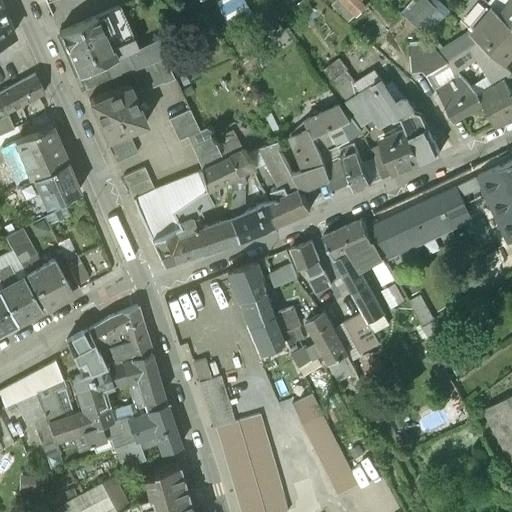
[(367,0),(334,0),(353,19),(370,2),(367,0)]
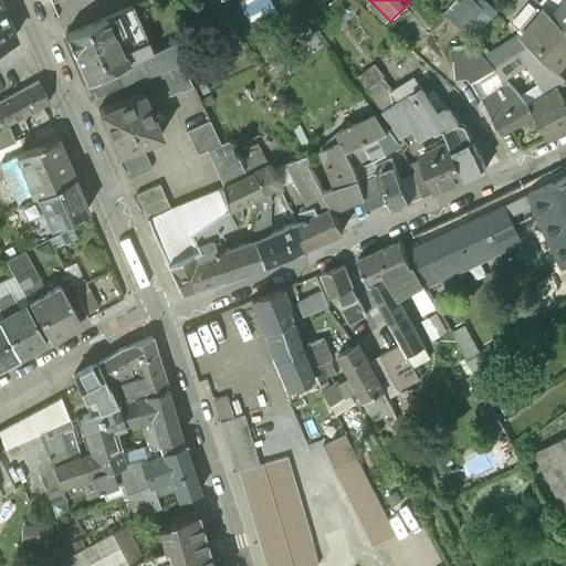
[(565,0),(554,14),(565,25),(565,0)]
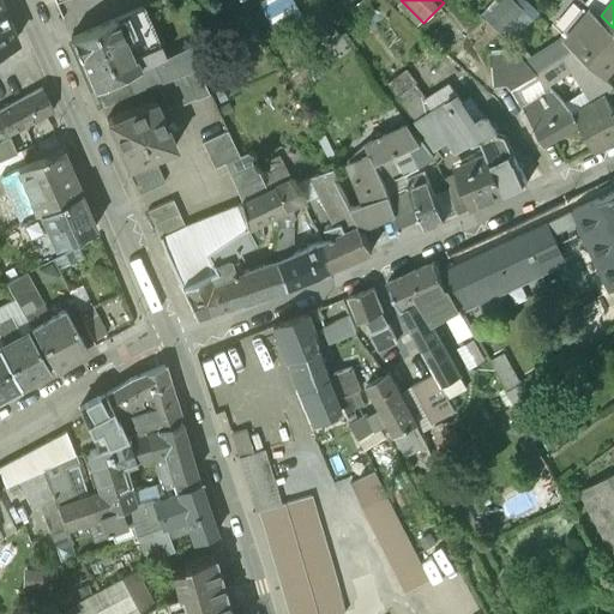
[(0,46),(16,41),(0,2),(0,46)]
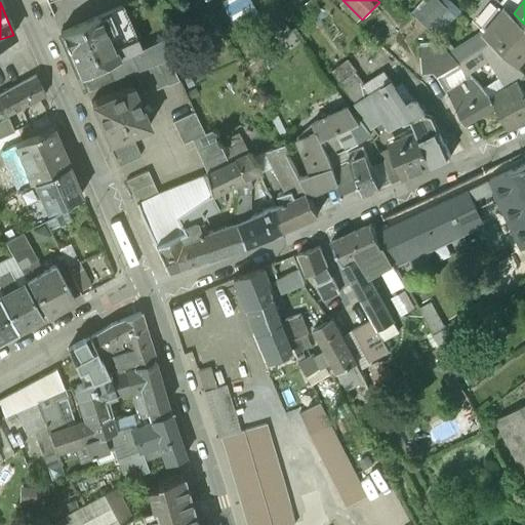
[(437,2),(429,15),(443,24),(451,10),(437,2)]
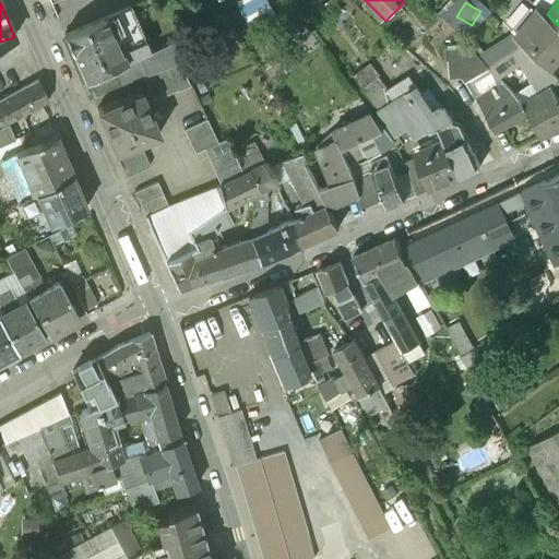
[(129,4),(105,16),(126,61),(138,56),(146,73),(155,70),(158,68),(167,66),(179,61),(180,61),(200,52),(191,33),(150,51),(129,4)]
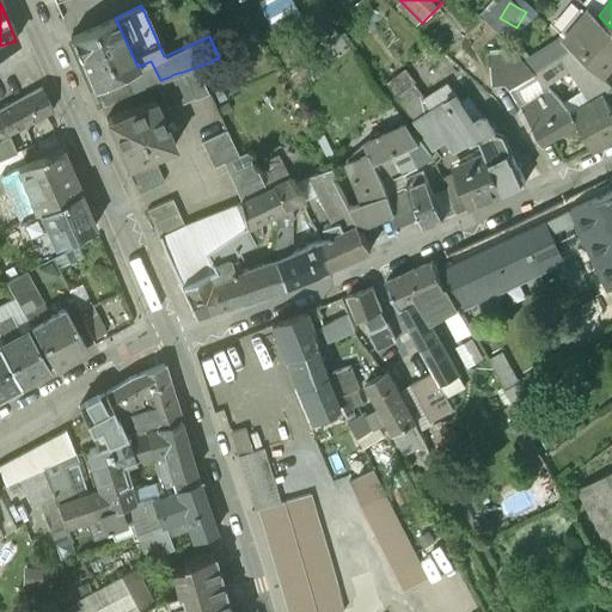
[(589,7),(564,37),(604,74),(611,62),(611,28),(599,16),(589,7)]
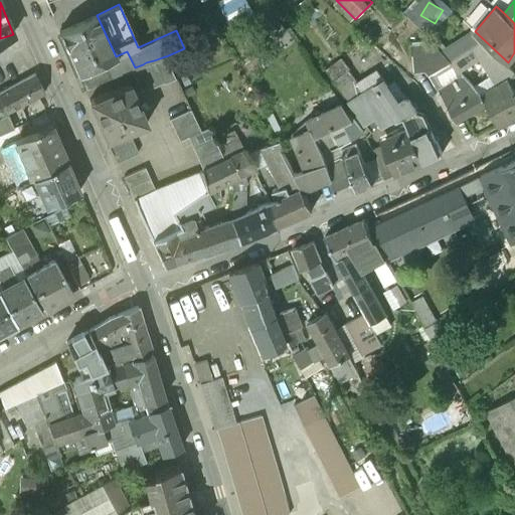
[(97,15),(59,31),(77,74),(116,56),(97,15)]
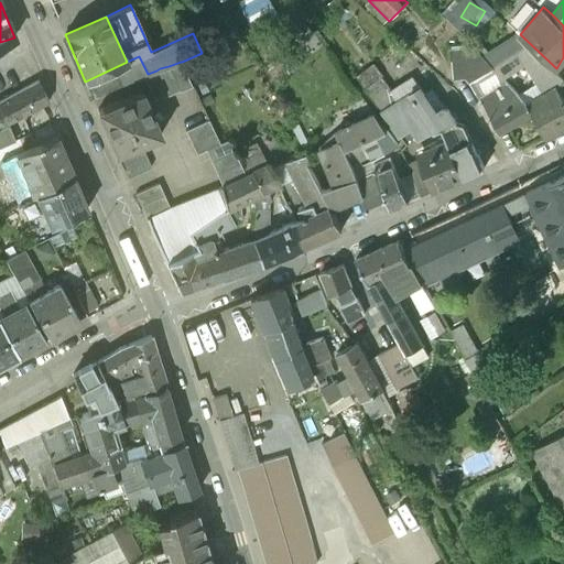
[(563,83),(563,77),(529,44),(494,66),(502,76),(527,63),(544,93),(556,86),(557,87),(563,83)]
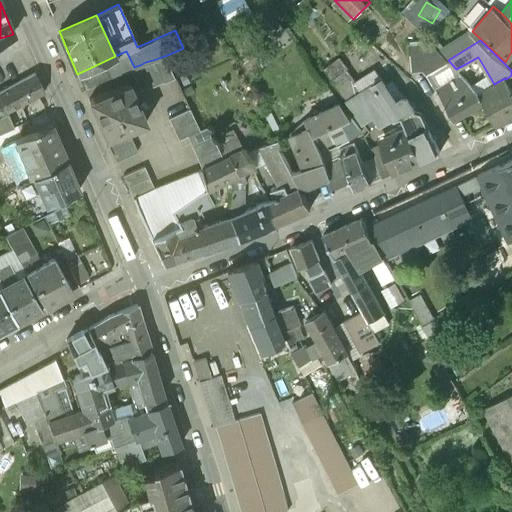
[(164,56),(154,61),(163,81),(163,83),(174,78),(164,56)]
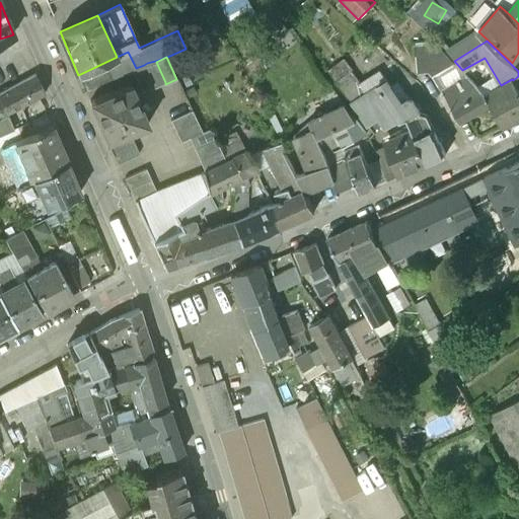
[(155,61),(144,66),(153,86),(154,87),(165,82),(156,62),(155,61)]
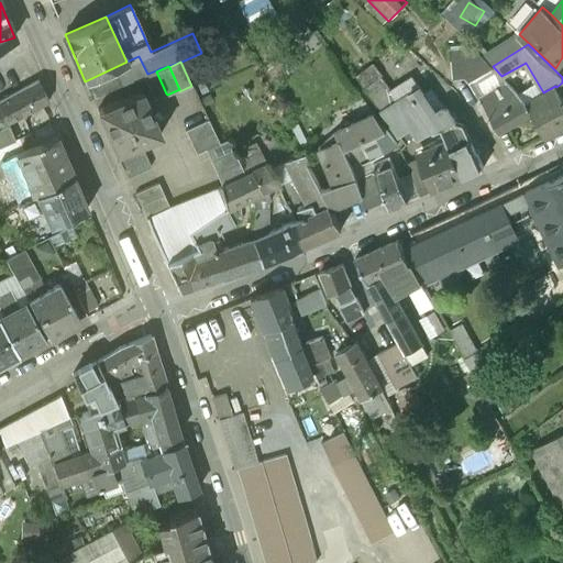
[(156,72),(156,70),(144,76),(155,99),(166,94),(156,72)]
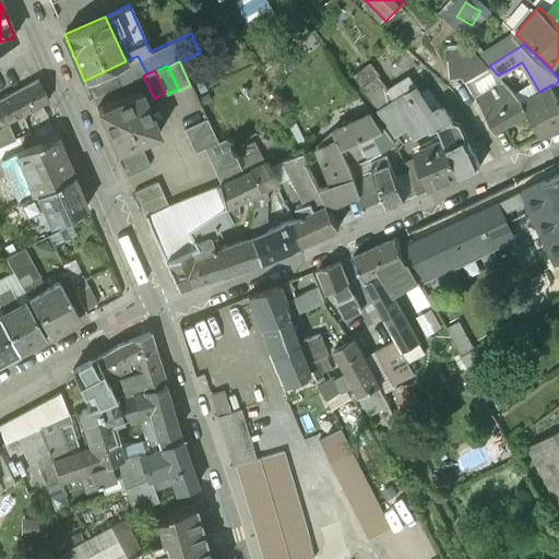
[(378,76),(363,87),(379,110),(389,104),(382,93),(388,88),(378,76)]
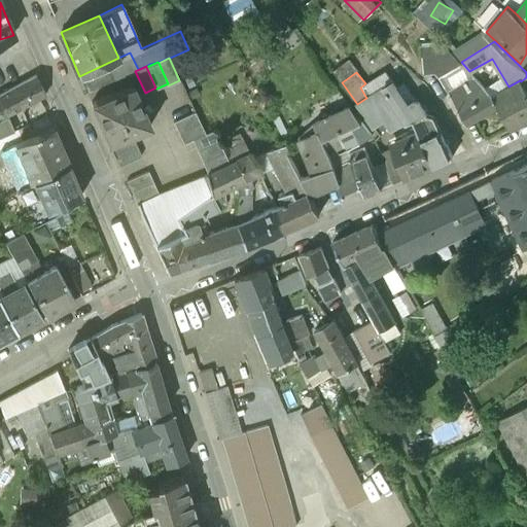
[(35,75),(0,94),(0,101),(7,114),(45,94),(35,75)]
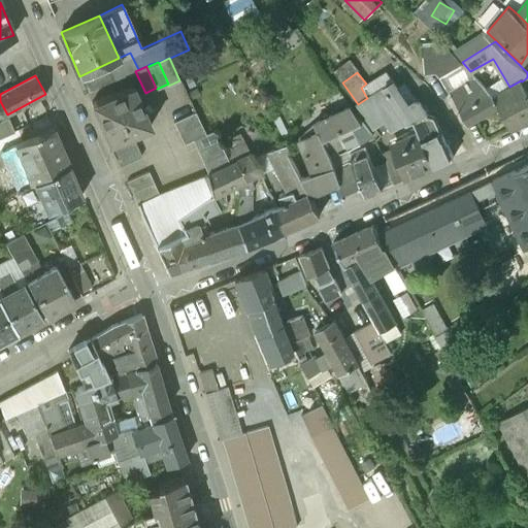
[(509,87),(494,96),(512,129),(526,122),(527,120),(527,91),(522,81),(521,80),(509,87)]
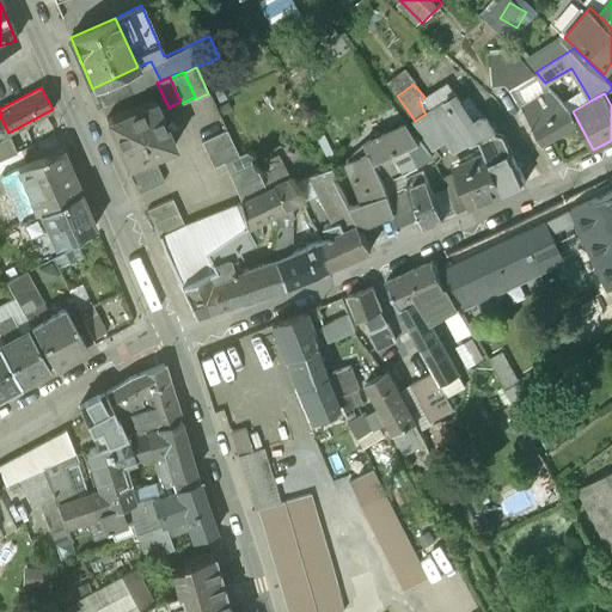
[(481,117),(473,122),(457,95),(426,114),(415,121),(434,147),(446,139),(453,151),(466,145),(476,141),(479,139),(485,152),(493,170),(495,169),(505,193),(525,183),(505,138),(501,135),(496,133),(487,118),(481,117)]
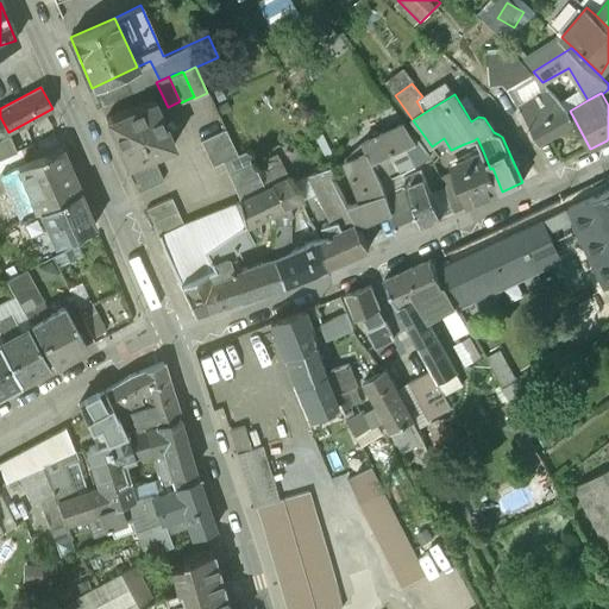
[(556,95),(522,112),(538,140),(563,127),(565,132),(540,145),(551,168),(590,149),(570,111),(567,107),(556,95)]
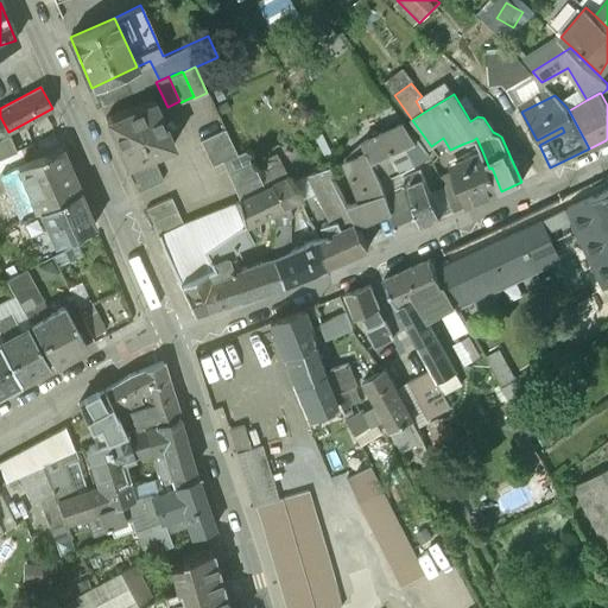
[(153,97),(105,118),(126,164),(151,153),(169,146),(156,119),(162,116),(153,97)]
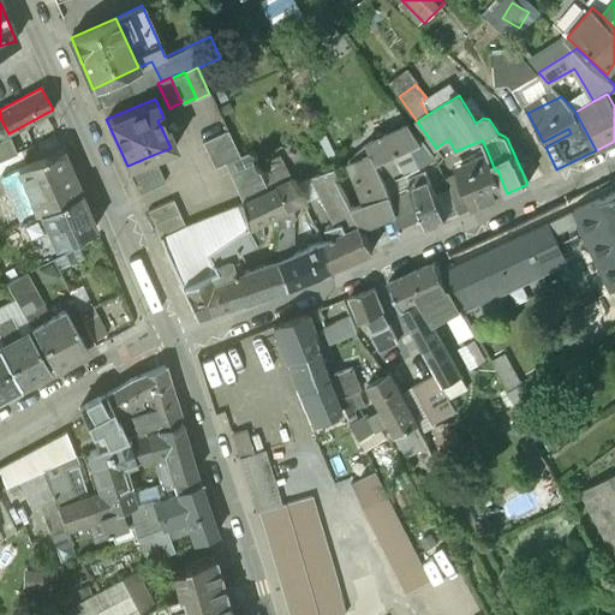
[(384,179),(377,163),(396,154),(399,153),(422,142),(408,124),(366,143),(369,148),(351,161),(350,159),(348,159),(360,190),(366,187),(370,199),(352,208),(362,227),(395,213),(389,195),(384,179)]
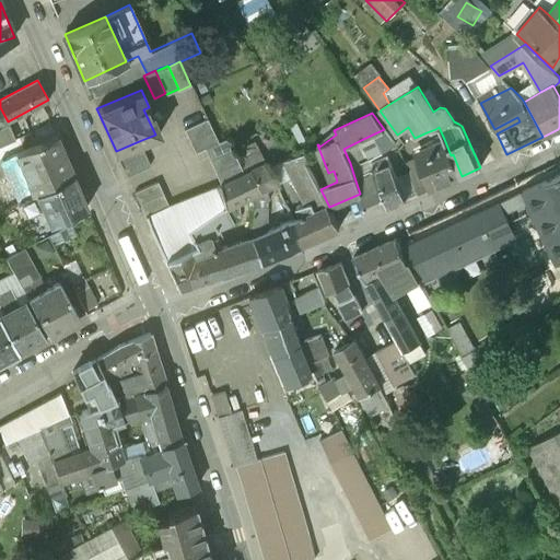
[(207,118),(184,129),(189,141),(212,130),(207,118)]
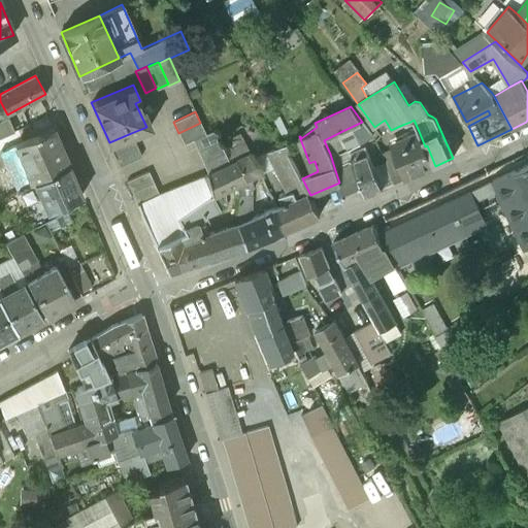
[(0,120),(0,139),(14,131),(7,116),(0,120)]
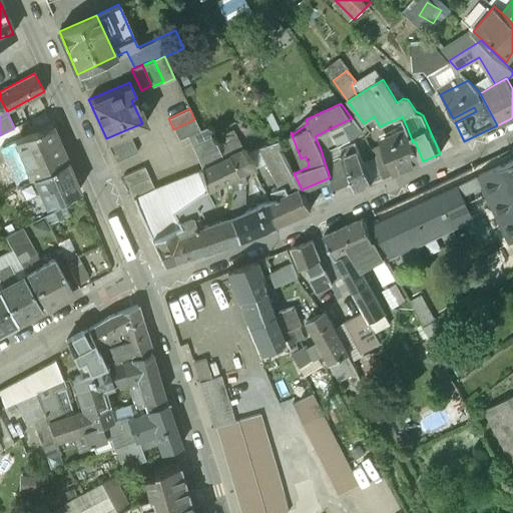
[(352,118),(333,127),(343,148),(348,146),(345,140),(362,131),(352,118)]
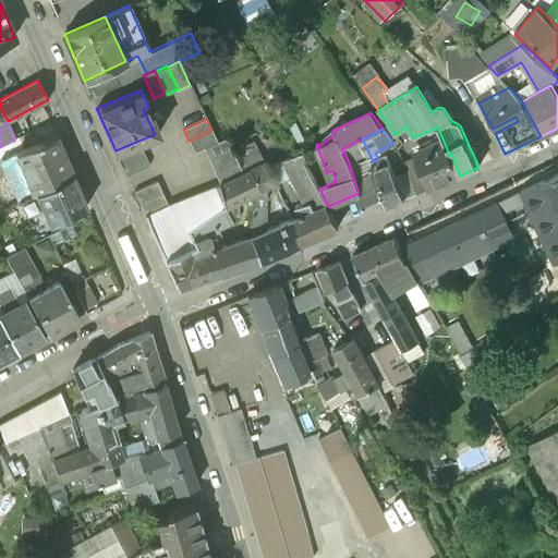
[(211,130),(189,141),(194,152),(204,147),(217,141),(211,130)]
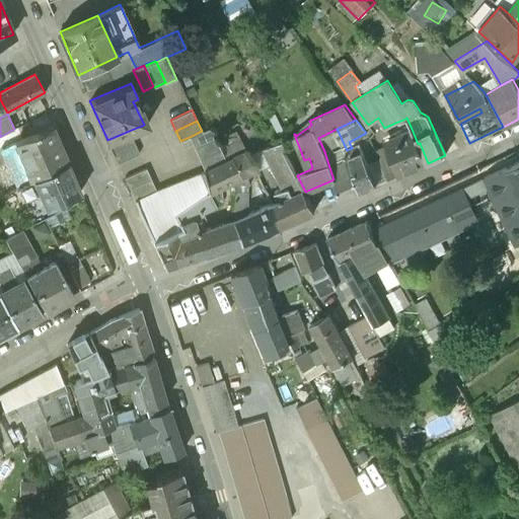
[(52,126),(14,142),(30,180),(33,178),(67,162),(52,126)]
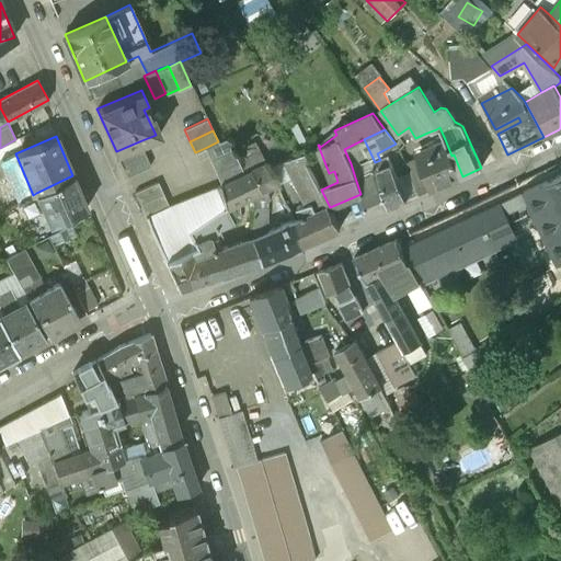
[(218,141),(205,148),(210,160),(233,150),(228,138),(218,141)]
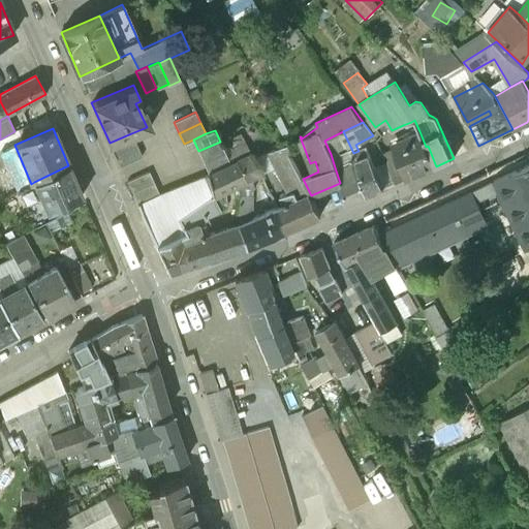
[(419,131),(404,137),(406,144),(394,149),(404,174),(406,179),(436,166),(428,146),(426,147),(419,131)]
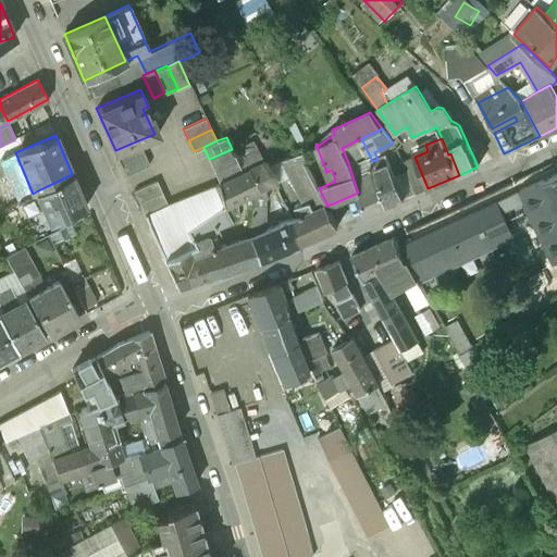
[(359,139),(342,148),(348,162),(353,176),(359,174),(356,164),(357,164),(355,159),(367,153),(359,139)]
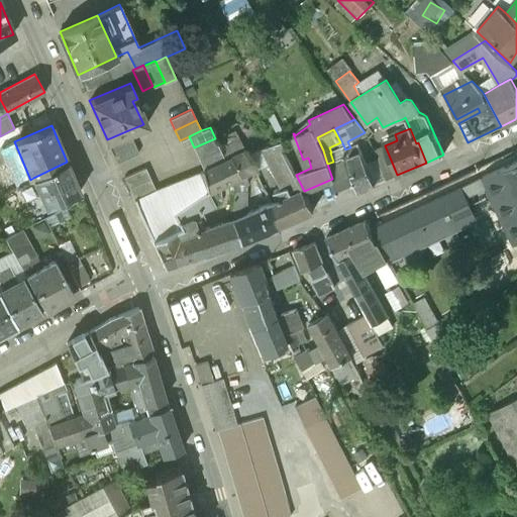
[(128,130),(107,140),(112,151),(133,141),(128,130)]
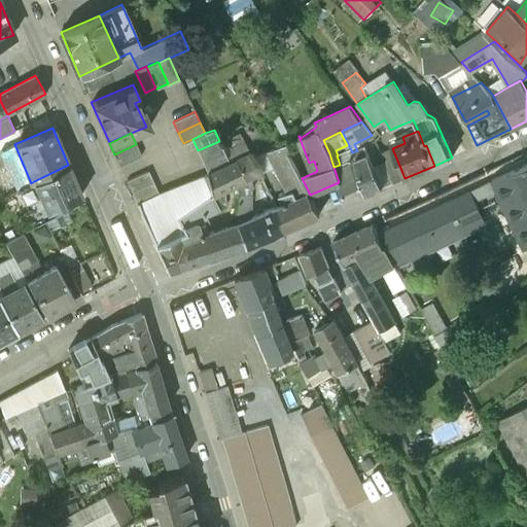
[(219,141),(198,150),(203,162),(224,152),(223,150),(219,141)]
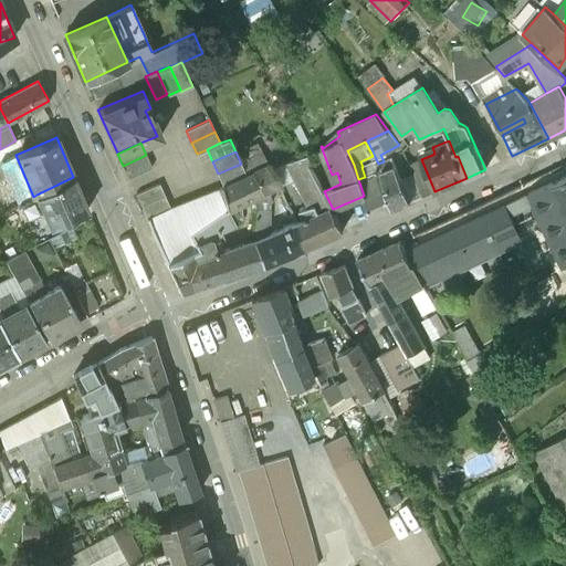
[(261,153),(240,161),(241,164),(247,176),(252,173),(266,165),(261,153)]
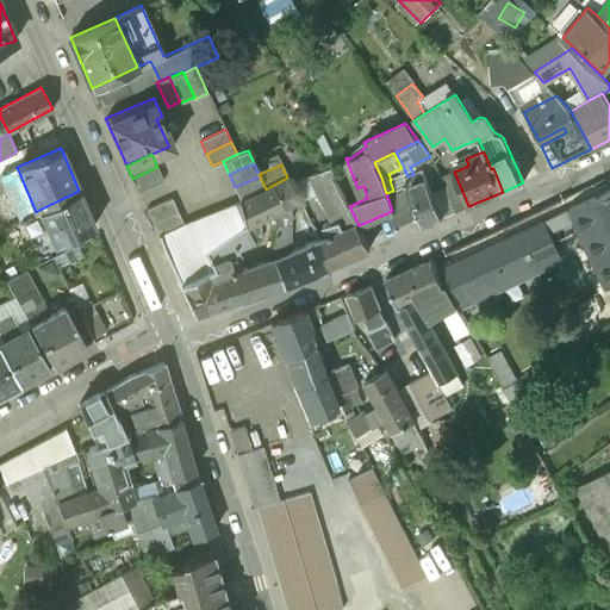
[(349,206),(329,166),(309,176),(332,224),(322,229),(325,237),(319,240),(332,266),(369,248),(359,225),(349,206)]
